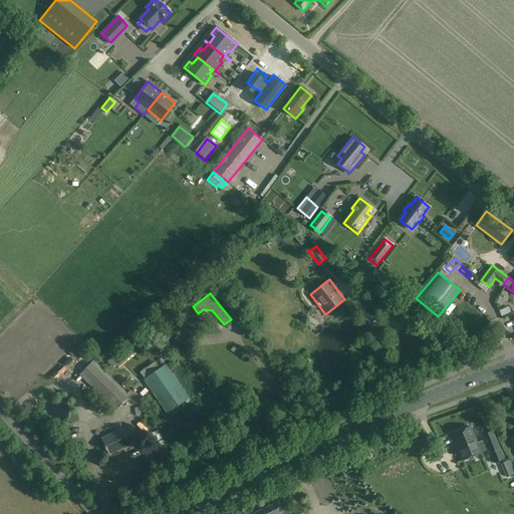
[(379,317),(395,304),(388,295),(372,308),(379,317)]
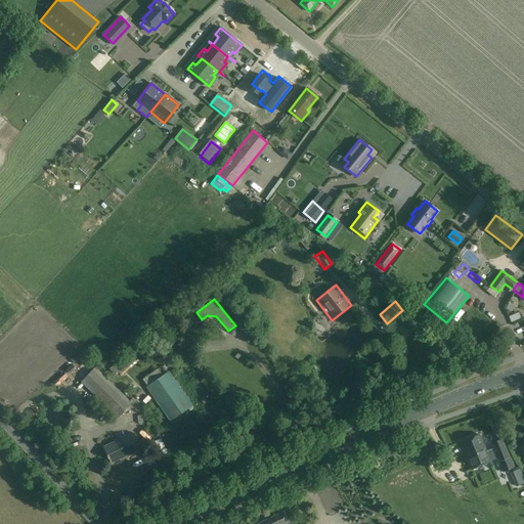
[(511,312),(514,306),(510,303),(506,309),(511,312)]
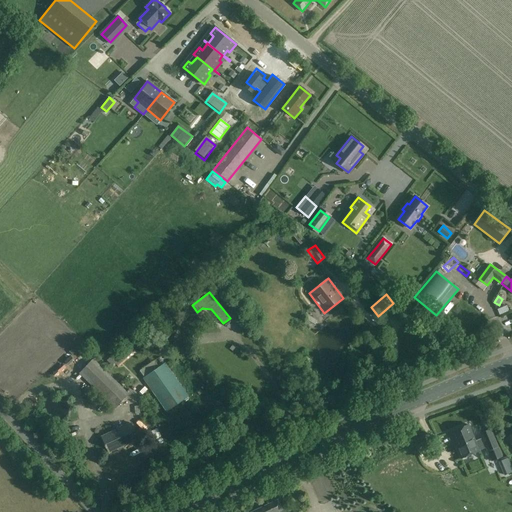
[(78,373),(114,409),(132,391),(129,389),(127,391),(93,358),(78,373)]
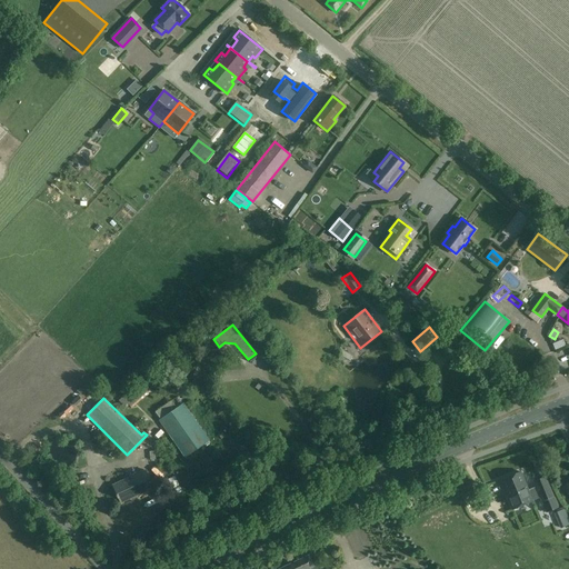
[(207,442),(180,405),(159,420),(186,458),(207,442)]
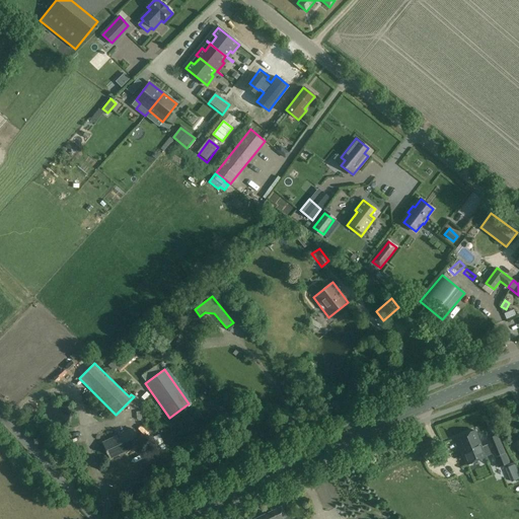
[(132,429),(102,442),(109,458),(140,445),(132,429)]
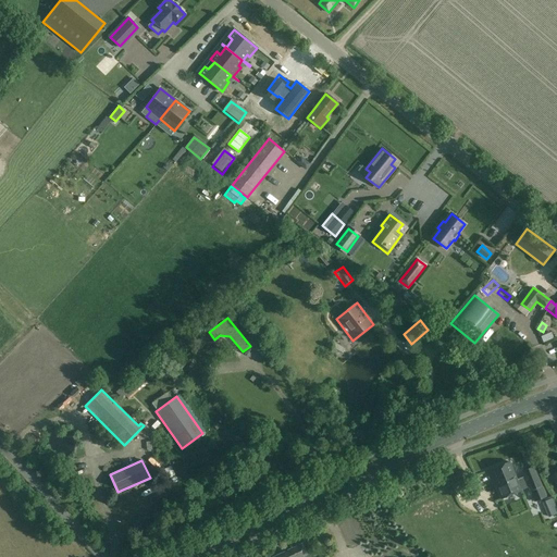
[(510,462),(490,470),(495,485),(500,499),(521,491),(521,490),(529,486),(535,502),(545,497),(533,468),(523,471),(524,477),(517,480),(516,477),(510,462)]
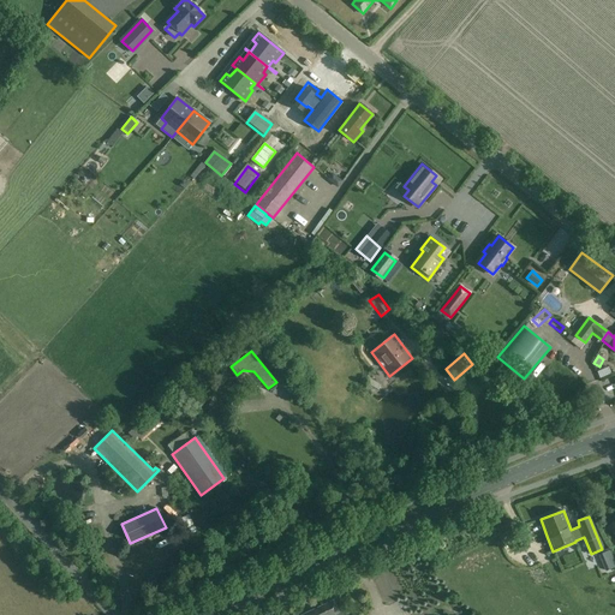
[(614,563),(609,550),(598,554),(605,571),(614,566),(614,563)]
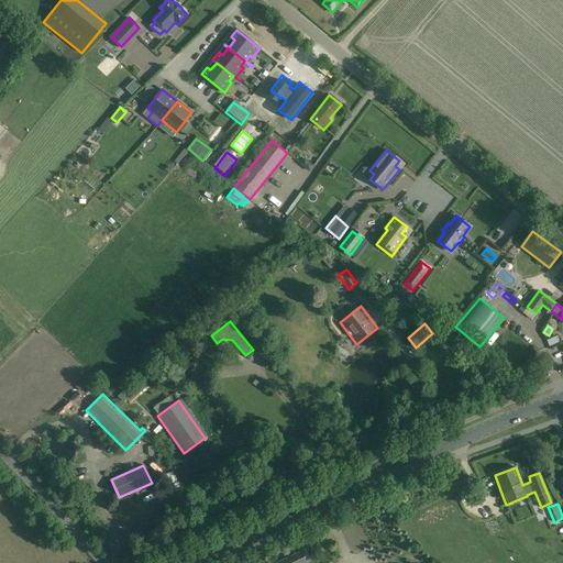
[(310,562),(305,550),(276,562),(310,562)]
